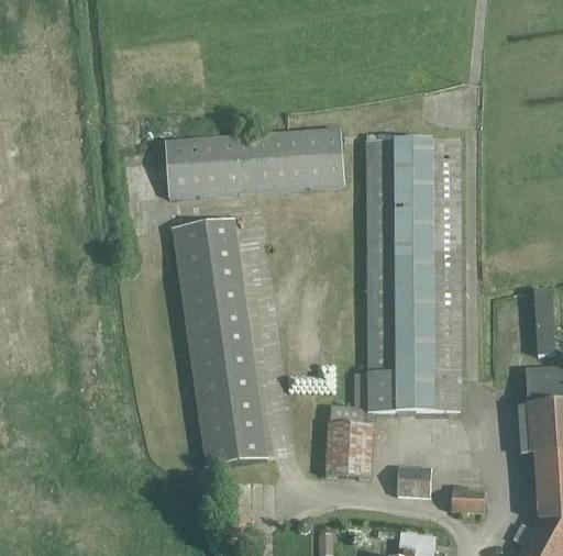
[(165,139),(168,196),(345,185),(341,128),(165,139)]
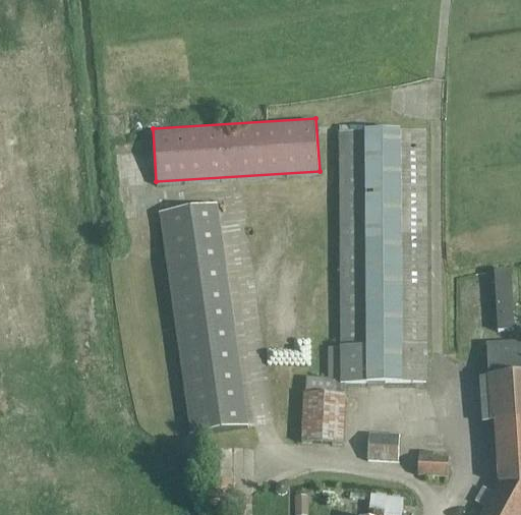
[(339,129),(339,190),(340,381),(426,380),(426,129),(339,129)]
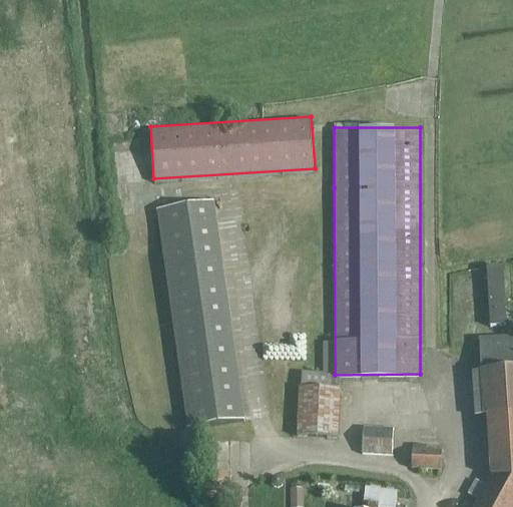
[(158,205),(189,422),(247,414),(217,197),(158,205)]
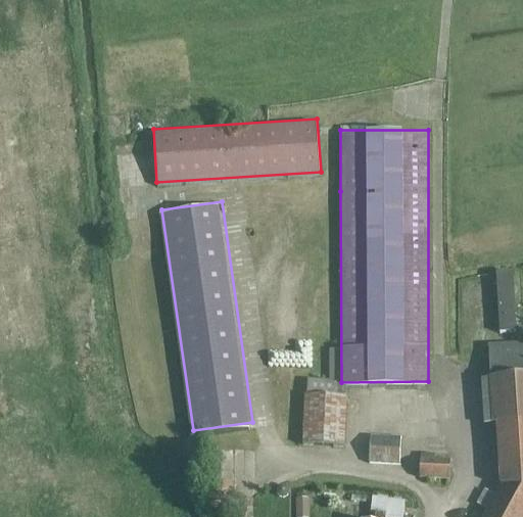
[(516,266),(500,266),(501,325),(517,325),(516,266)]
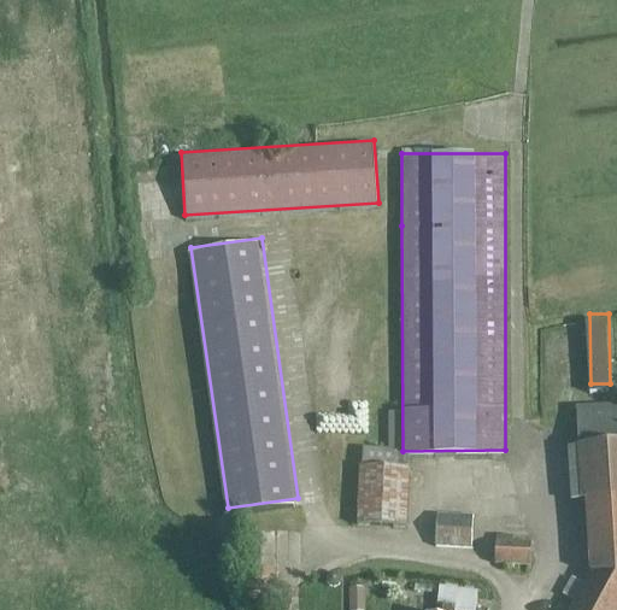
[(616,441),(616,404),(579,408),(579,411),(573,412),(574,424),(580,424),(580,444),(616,441)]
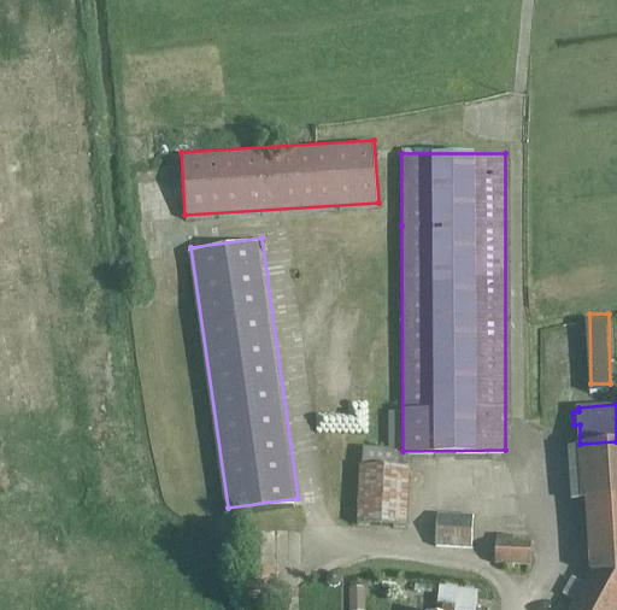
[(357,520),(406,522),(409,463),(360,461),(357,520)]
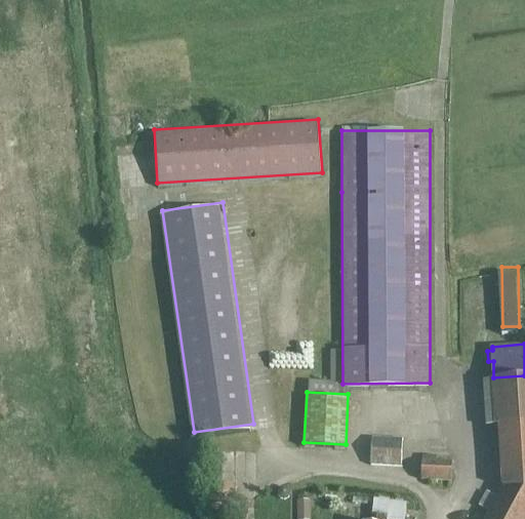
[(481,518),(524,518),(524,420),(498,422),(501,482),(496,492),(487,487),(480,502),(488,507),(481,518)]
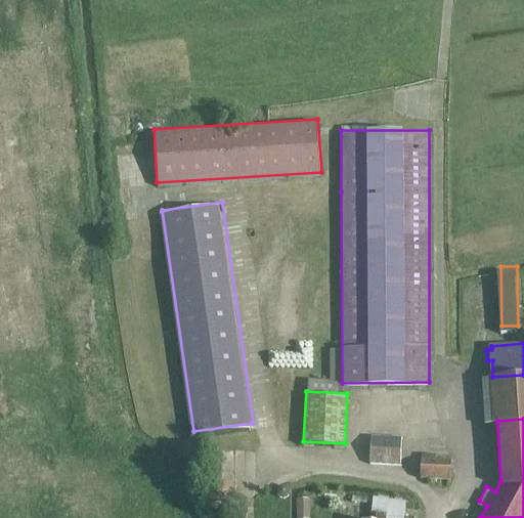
[(402,434),(370,432),(369,459),(401,460),(402,434)]
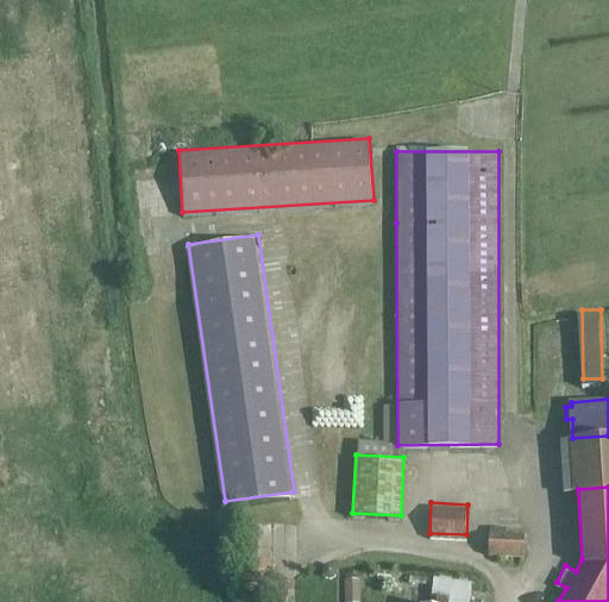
[(525,532),(490,530),(489,550),(523,552),(525,532)]
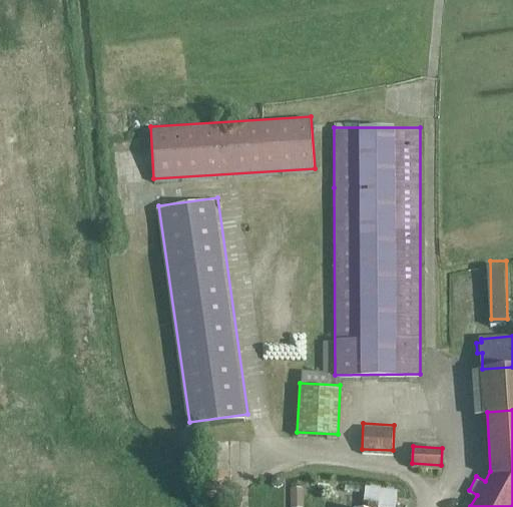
[(291,483),(291,504),(304,503),(304,483),(291,483)]
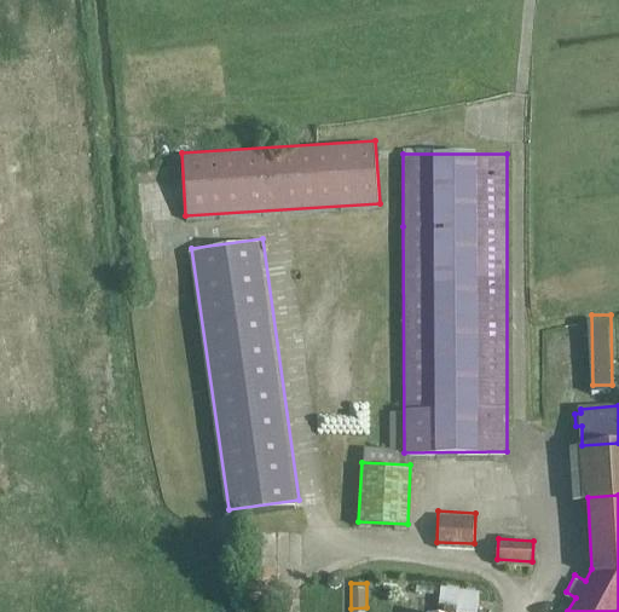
[(439,611),(455,611),(456,611),(462,611),(475,611),(479,589),(441,583),(439,602),(445,602),(444,610),(440,610),(439,611)]
